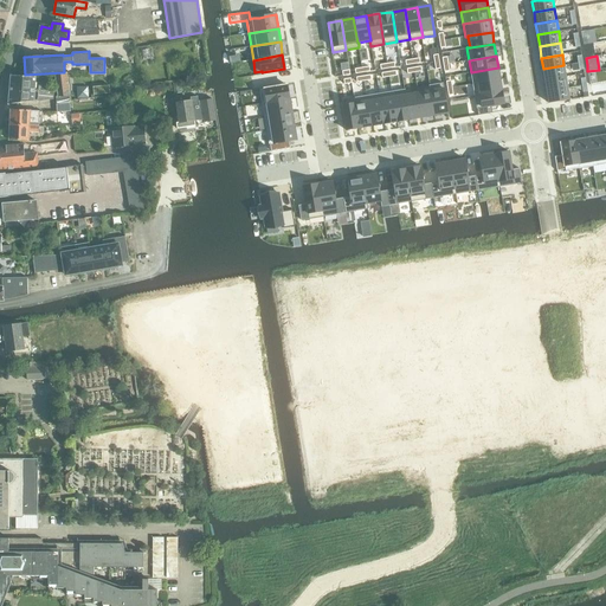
[(563,65),(543,69),(545,81),(566,77),(563,65)]
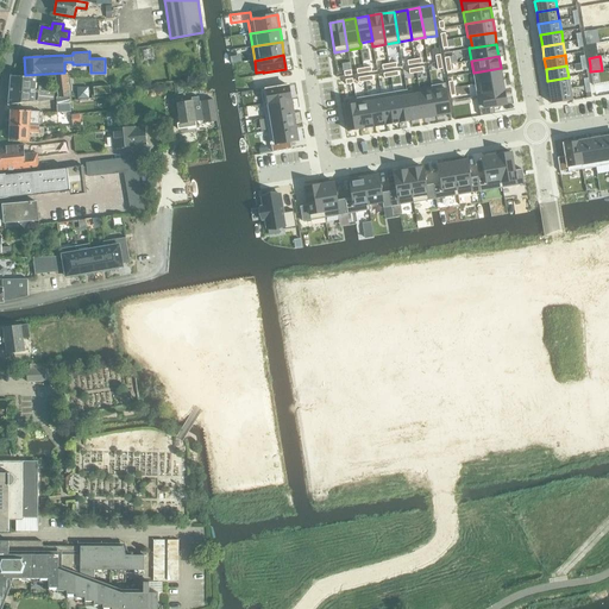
[(501,68),(473,73),(475,85),(503,80),(501,68)]
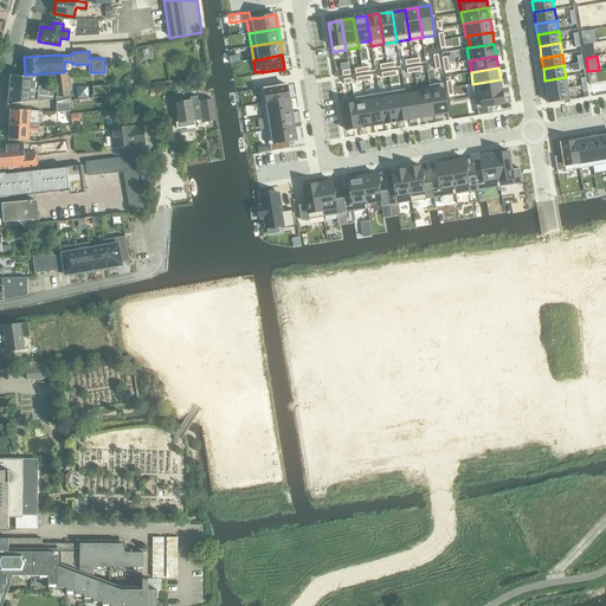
[(70,95),(69,95),(66,75),(56,75),(57,97),(56,97),(57,104),(70,103),(70,95)]
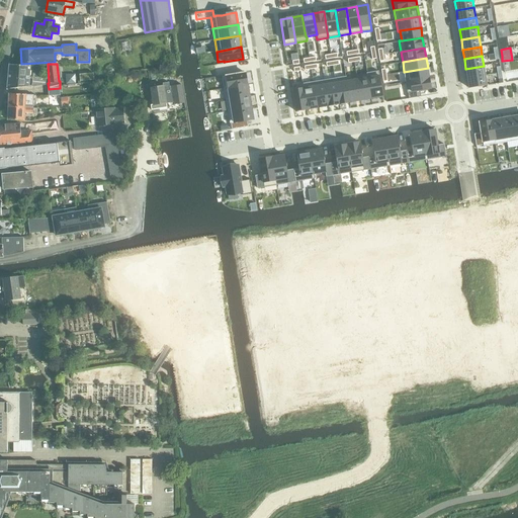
[(7,89),(27,86),(46,85),(47,74),(36,73),(37,71),(29,71),(29,67),(10,65),(9,76),(7,76),(6,87),(7,87),(7,89)]
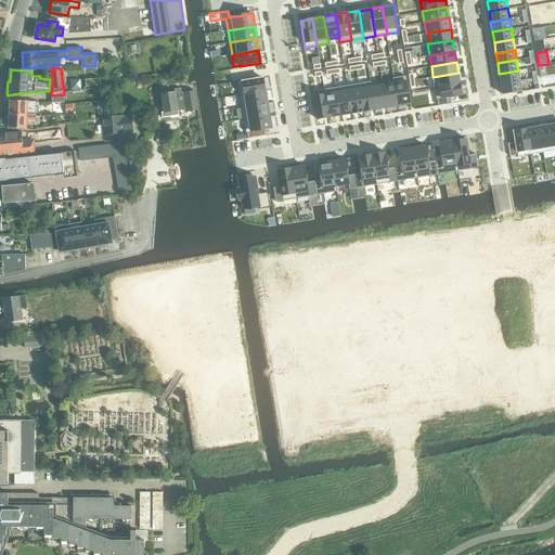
[(518,71),(499,74),(501,84),(520,80),(518,71)]
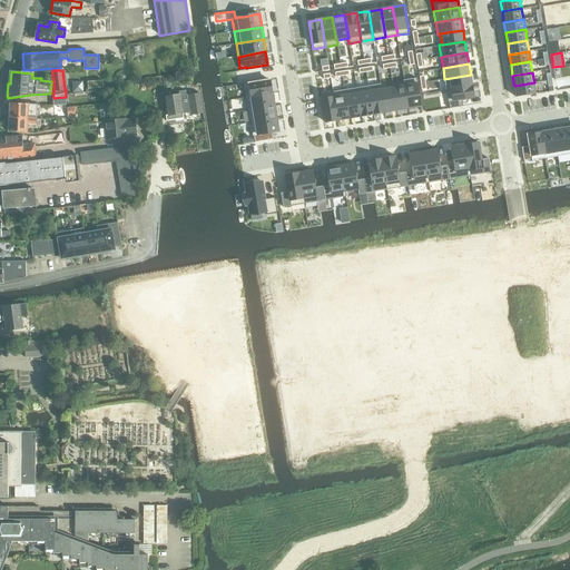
[(471,75),(444,79),(446,90),(472,86),(471,75)]
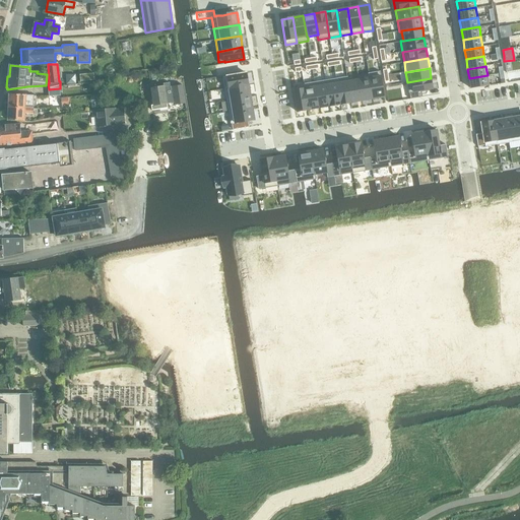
[(380,71),(369,73),(369,78),(370,78),(374,99),(384,96),(380,71)]
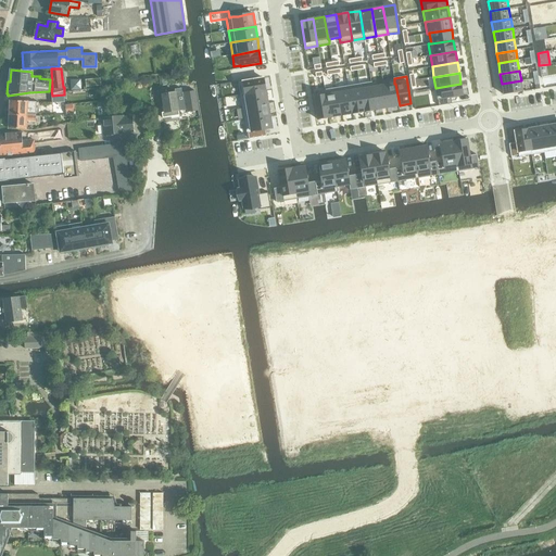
[(71,77),(72,88),(81,88),(81,77),(71,77)]
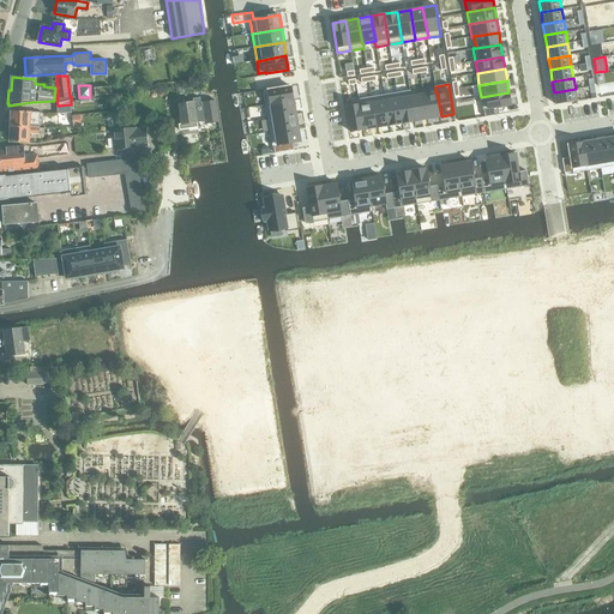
[(292,86),(264,91),(265,104),(294,100),(292,86)]
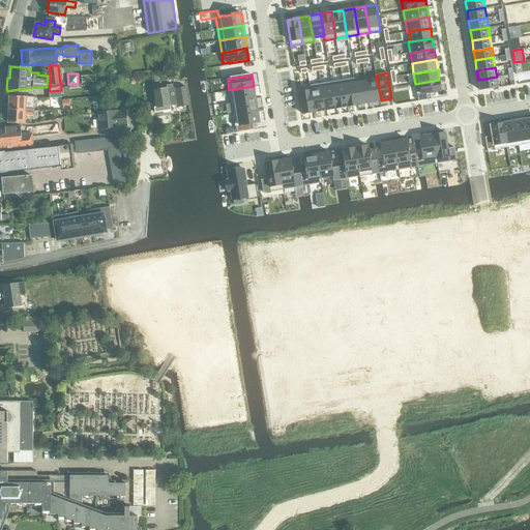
[(497,77),(478,80),(480,90),(498,87),(497,77)]
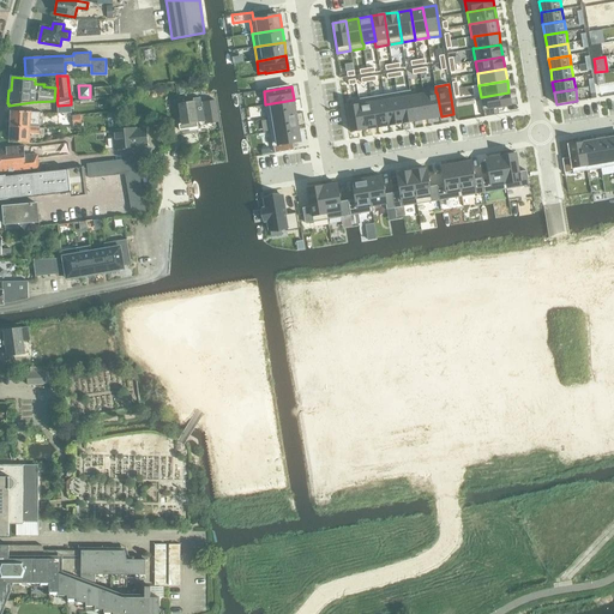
[(410,90),(397,92),(402,122),(415,121),(411,96),(410,90)]
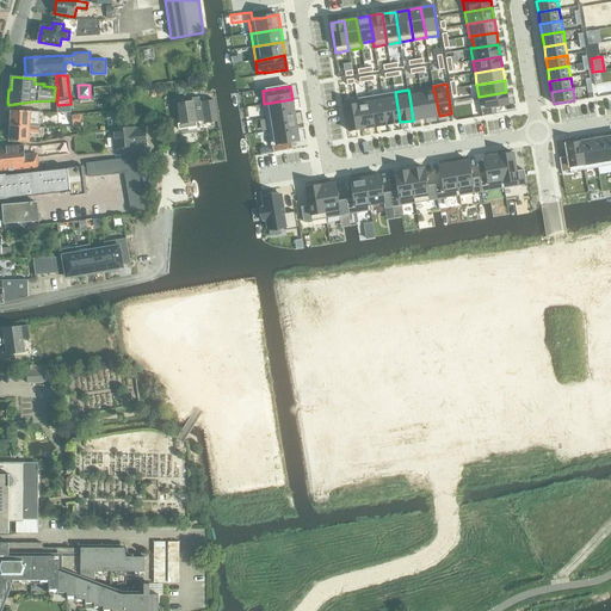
[(395,92),(382,94),(387,124),(400,122),(395,92)]
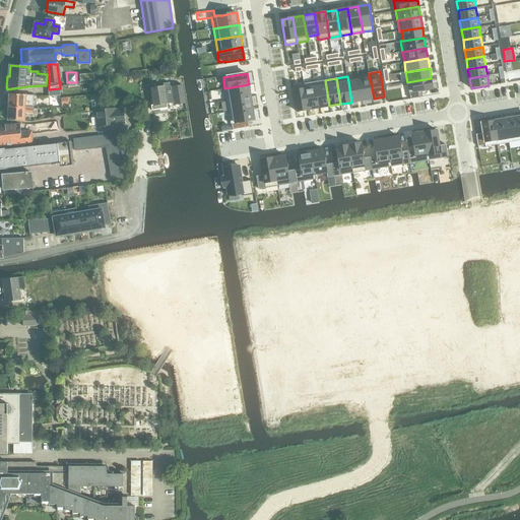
[(369,78),(359,79),(363,101),(374,99),(370,78),(369,78)]
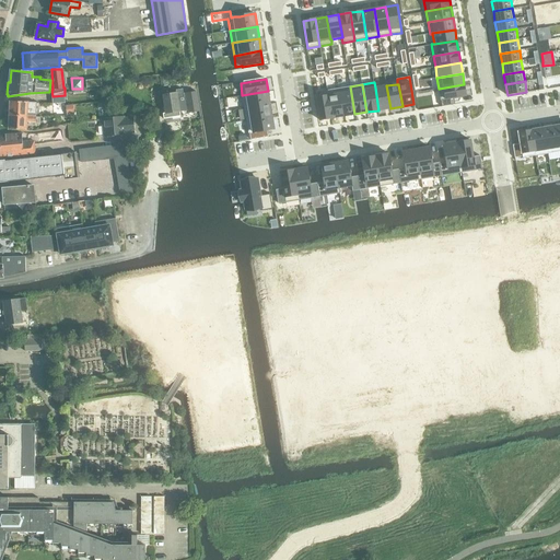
[(464,84),(439,89),(442,106),(455,104),(454,98),(466,96),(464,84)]
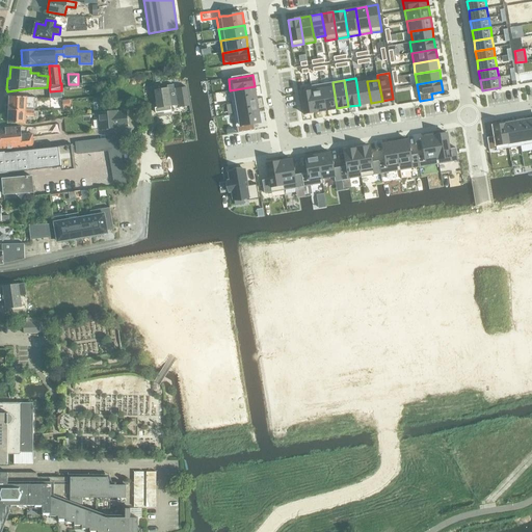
[(356,83),(360,105),(371,103),(367,81),(356,83)]
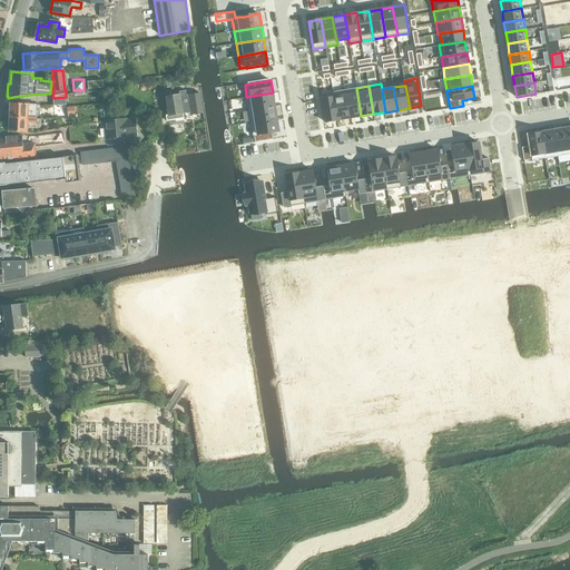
[(356,88),(344,90),(350,118),(361,116),(356,88)]
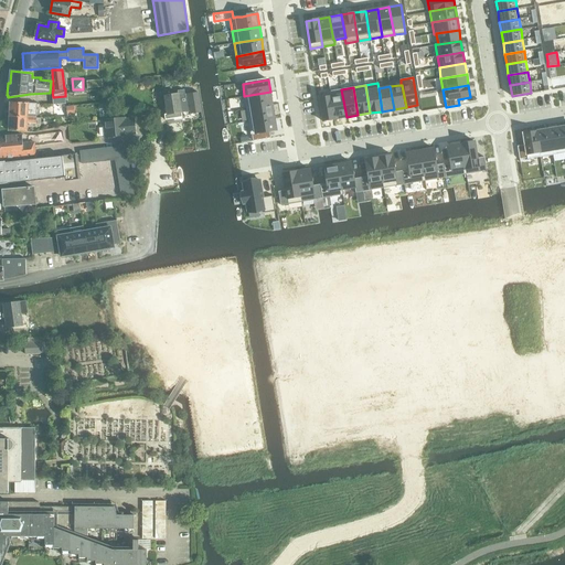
[(179,93),(164,95),(167,114),(164,114),(166,120),(182,117),(181,113),(190,112),(190,114),(202,113),(199,93),(184,94),(184,89),(178,91),(179,93)]
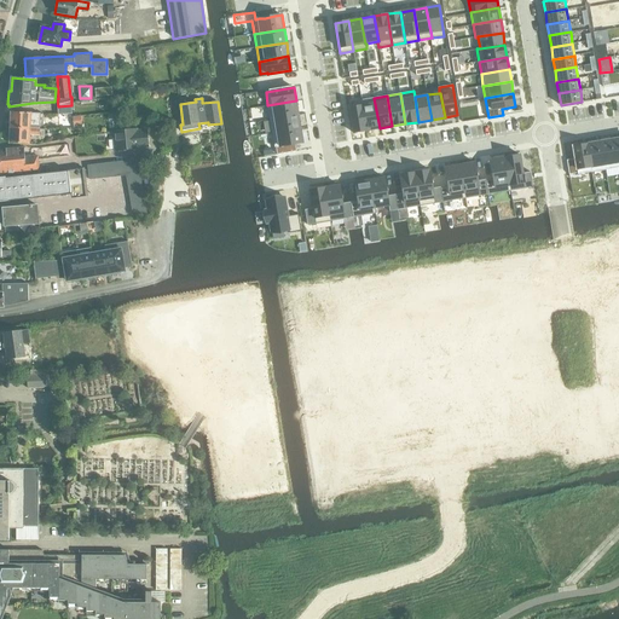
[(374,98),(362,100),(362,103),(366,131),(380,128),(374,98)]
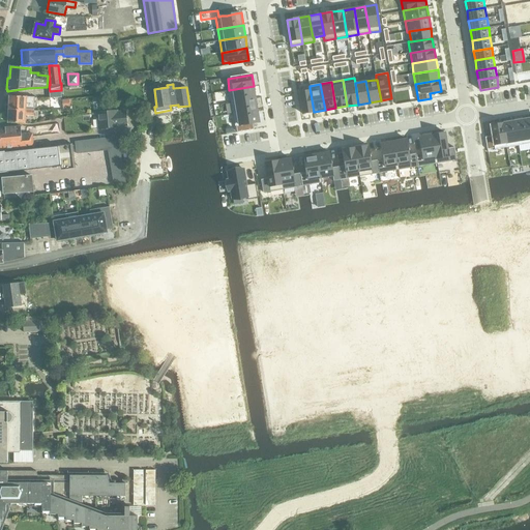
[(254,86),(229,90),(231,102),(255,98),(254,86)]
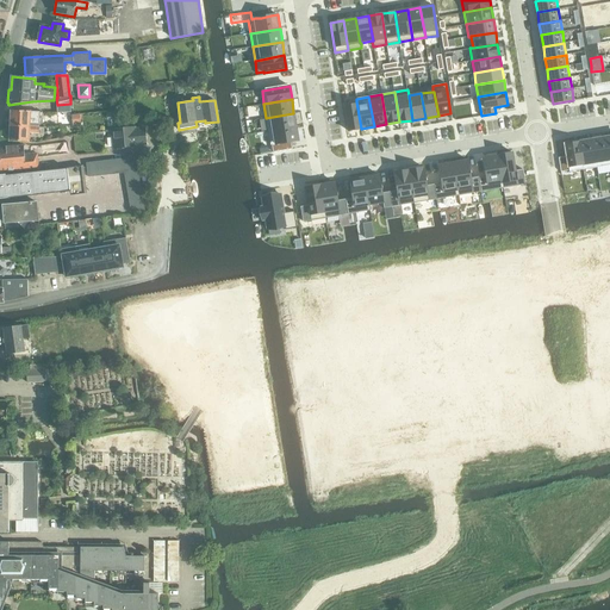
[(356,101),(343,104),(348,131),(361,129),(356,101)]
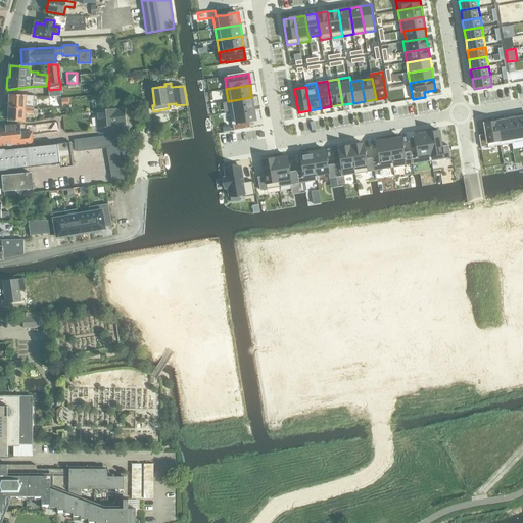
[(9,94),(8,108),(32,109),(34,109),(34,96),(9,94)]
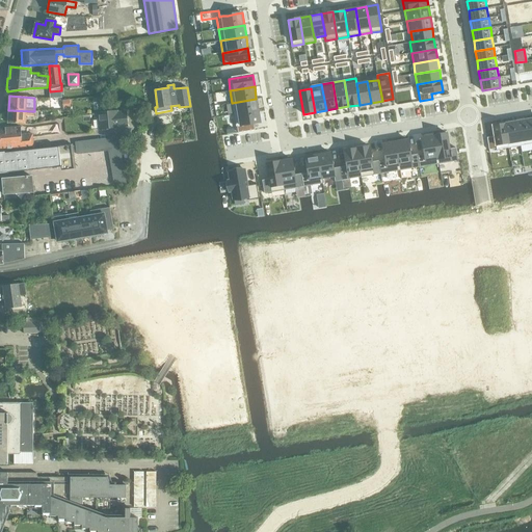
[(256,99),(232,103),(234,114),(258,110),(256,99)]
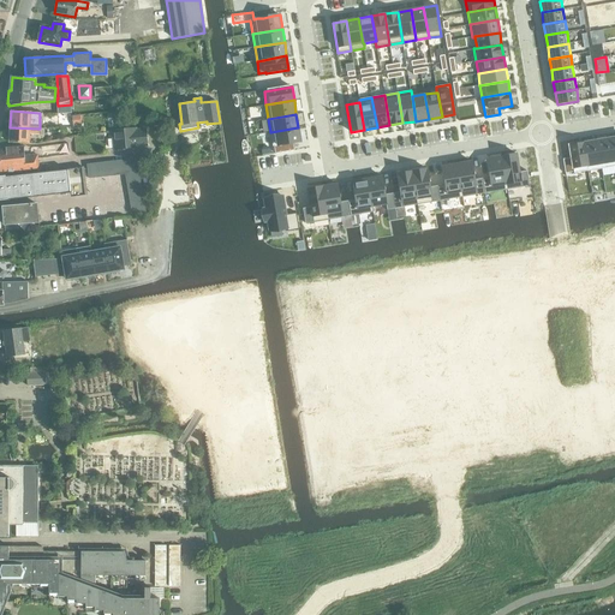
[(37,135),(37,129),(10,127),(10,143),(29,144),(29,133),(37,135)]
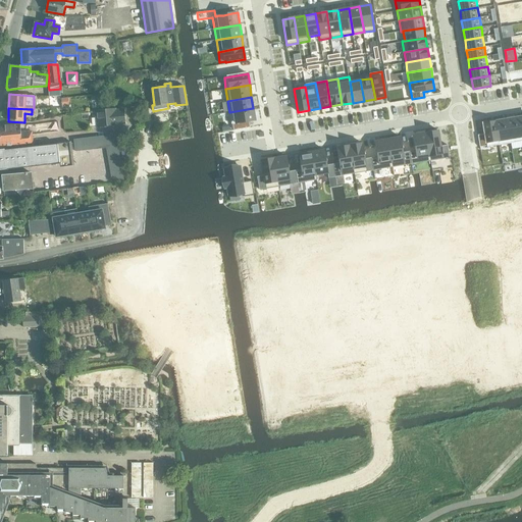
[(114,108),(95,110),(97,126),(116,124),(116,123),(124,122),(122,109),(114,110),(114,108)]
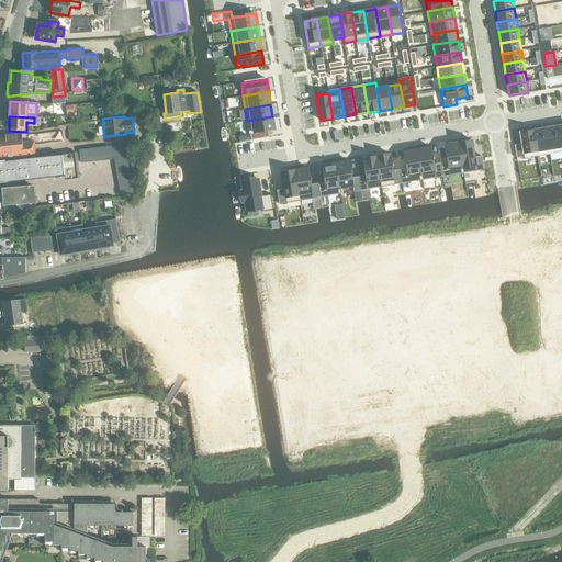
[(272,116),(247,121),(249,134),(250,133),(255,133),(259,132),(263,131),(268,131),(274,130),(272,116)]
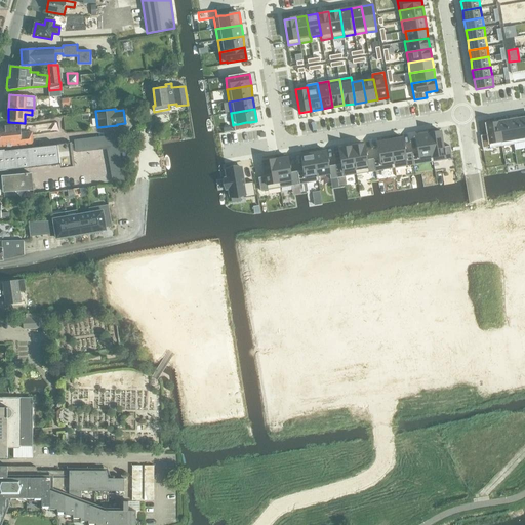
[(524,140),(521,118),(510,120),(514,144),(524,142),(524,140)]
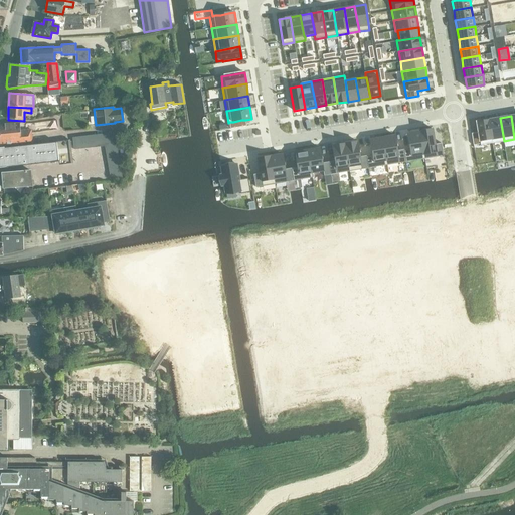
[(500,118),(488,120),(492,143),(504,141),(500,118)]
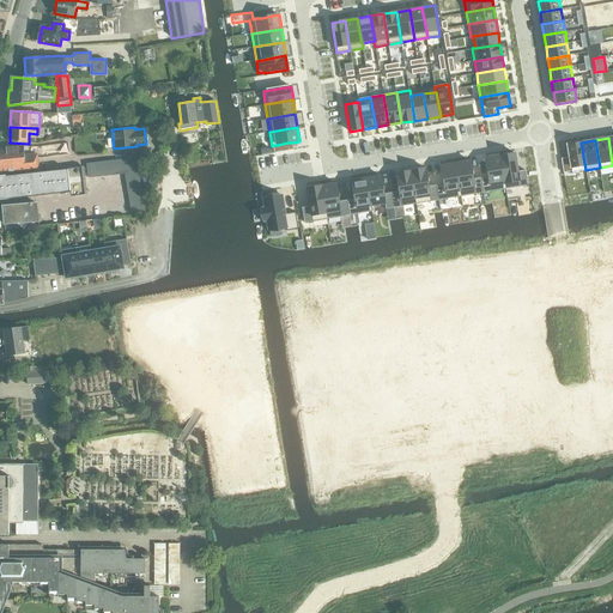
[(581,143),(568,145),(570,157),(572,171),(572,173),(586,170),(581,143)]
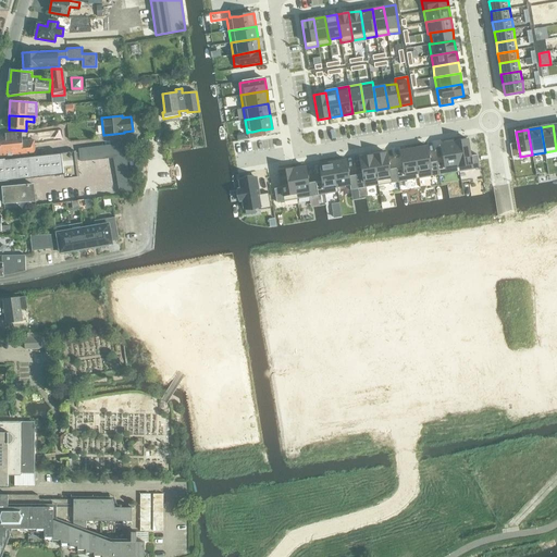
[(0,158),(35,156),(34,138),(21,139),(21,134),(0,135),(0,158)]
